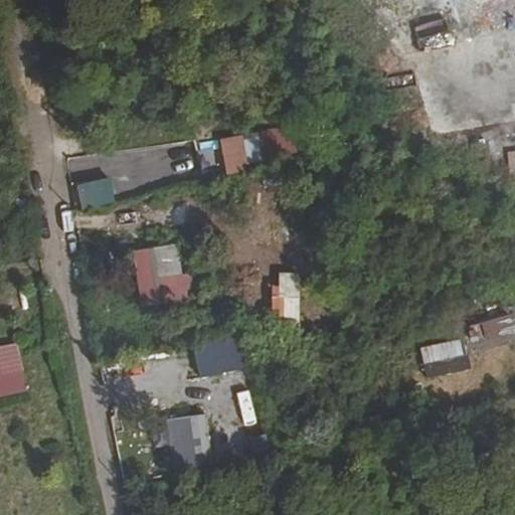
[(435,159),(477,158),(476,140),(450,141),(450,131),(434,132),(435,159)]
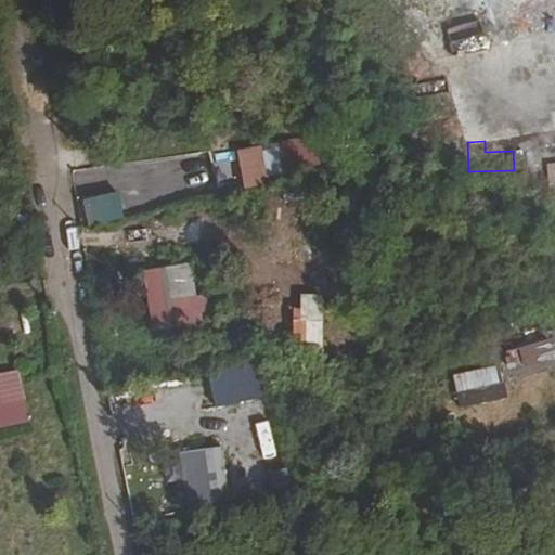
[(283,181),(280,146),(236,151),(240,185),(283,181)]
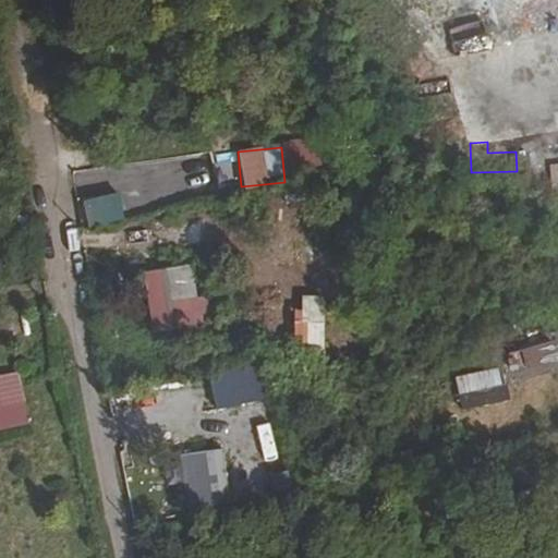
[(74,177),(81,201),(118,191),(111,167),(74,177)]
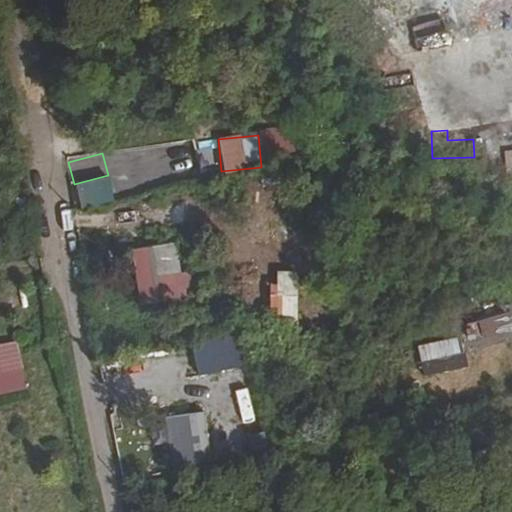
[(79,208),(112,204),(109,178),(76,182),(79,208)]
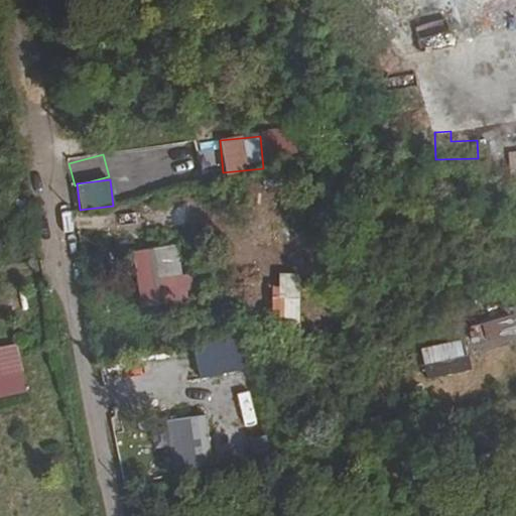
[(153,209),(155,221),(165,219),(162,208),(153,209)]
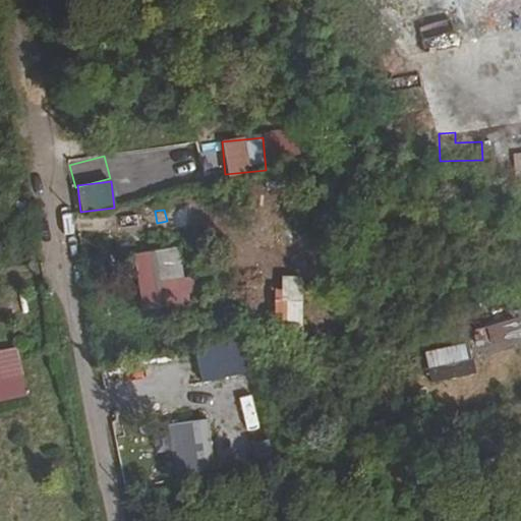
[(155,248),(161,277),(181,273),(175,243),(155,248)]
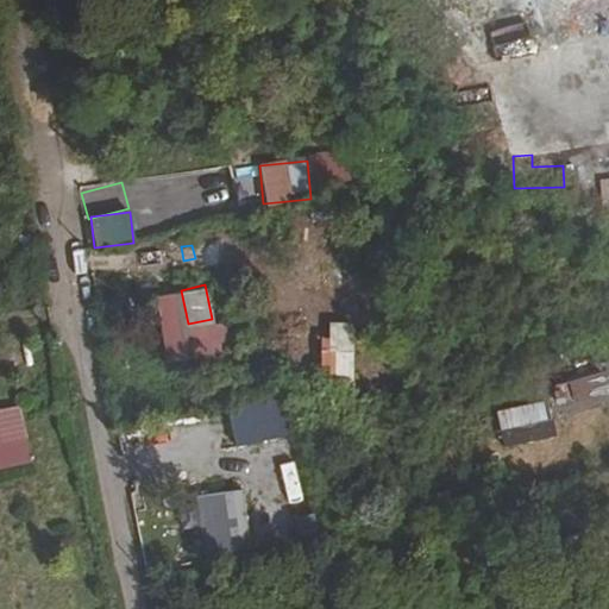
[(353,382),(355,324),(322,322),(321,381),(353,382)]
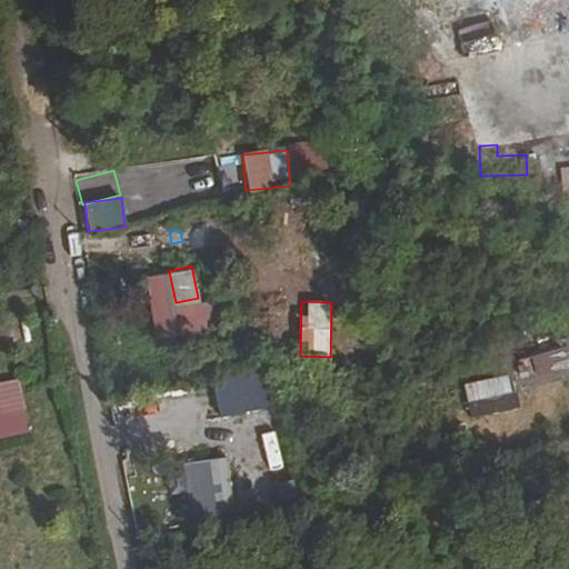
[(538,378),(568,370),(568,366),(565,349),(532,357),(538,378)]
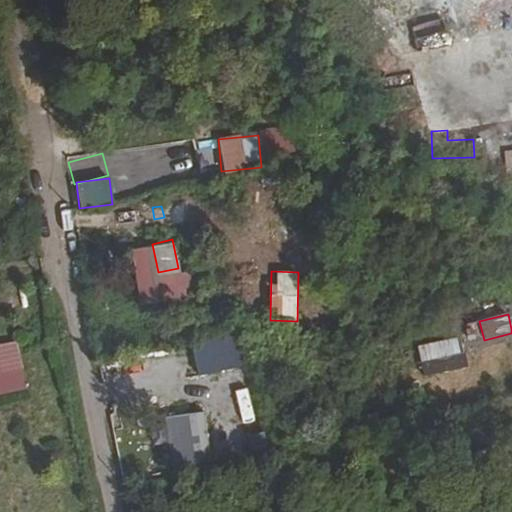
[(233,333),(190,345),(199,377),(242,365),(233,333)]
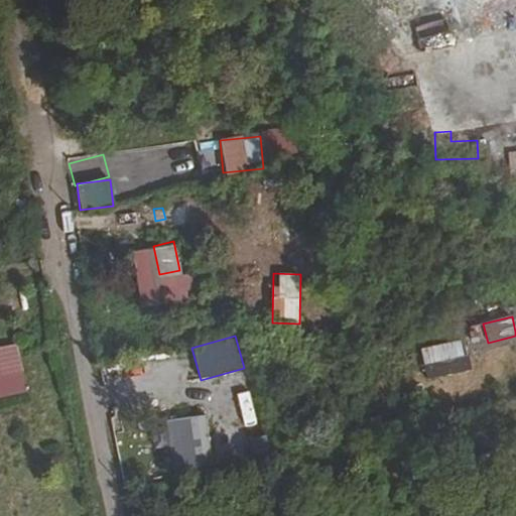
[(0,398),(27,392),(16,344),(0,347),(0,398)]
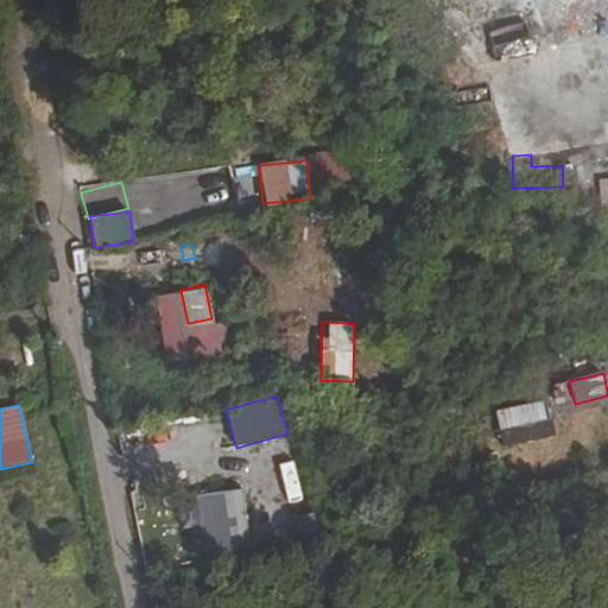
[(500,430),(504,448),(555,438),(551,419),(500,430)]
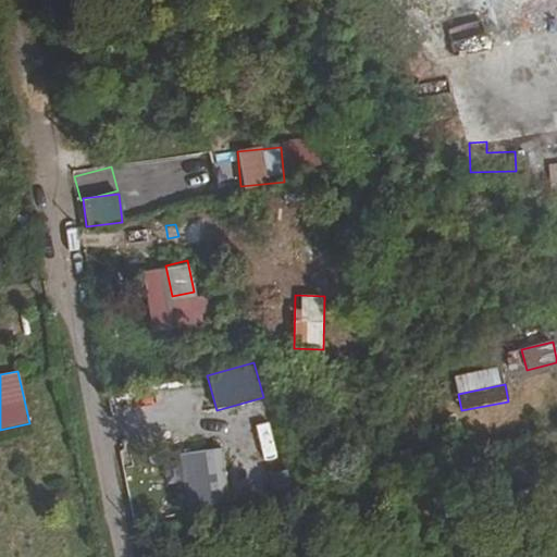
[(178,455),(187,510),(231,503),(222,448),(178,455)]
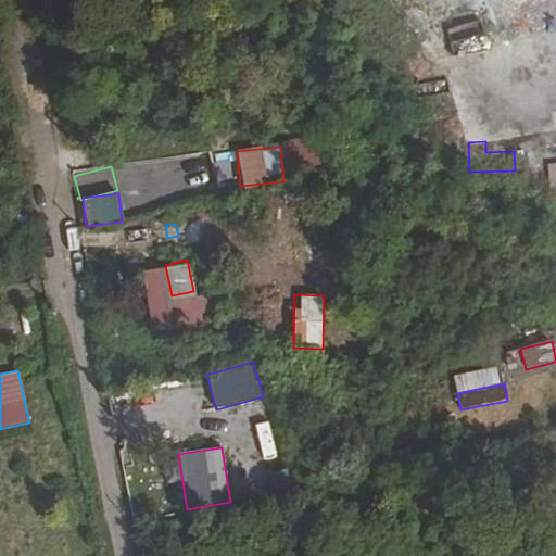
[(241,456),(228,456),(228,487),(241,487),(241,456)]
